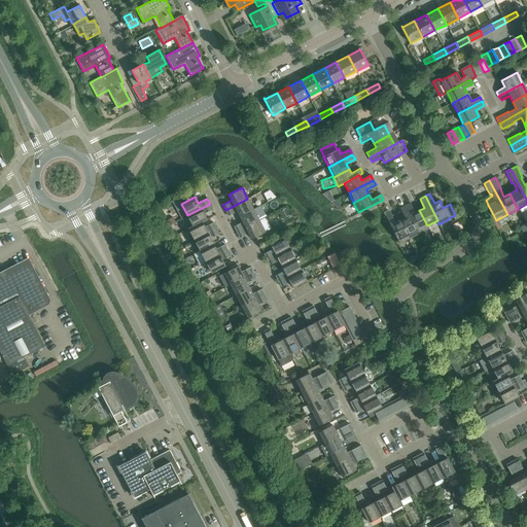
[(253,210),(247,199),(225,210),(229,216),(237,211),(240,217),(253,210)]
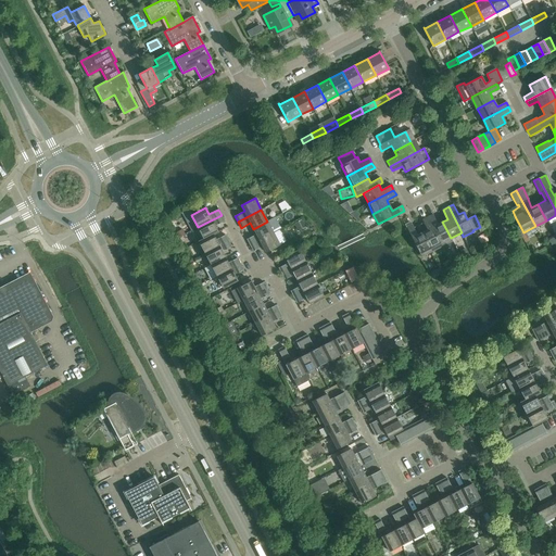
[(198,227),(203,238),(203,239),(213,234),(213,235),(218,231),(215,226),(219,224),(224,220),(222,215),(198,227)]
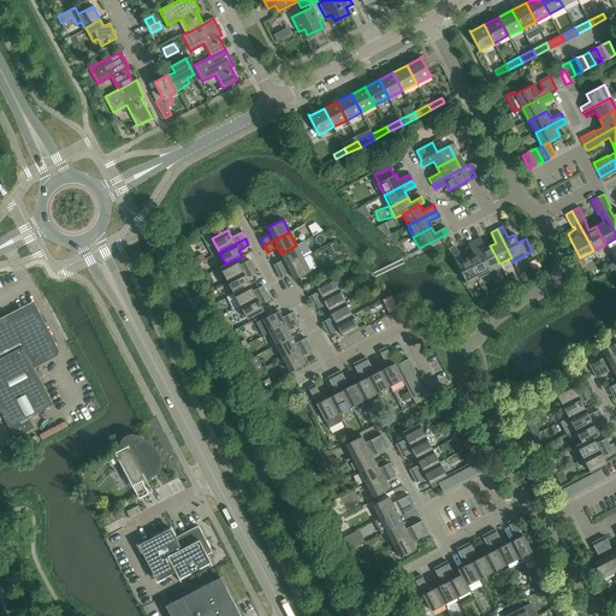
[(485,249),(479,238),(473,241),(487,270),(499,264),(490,246),(485,249)]
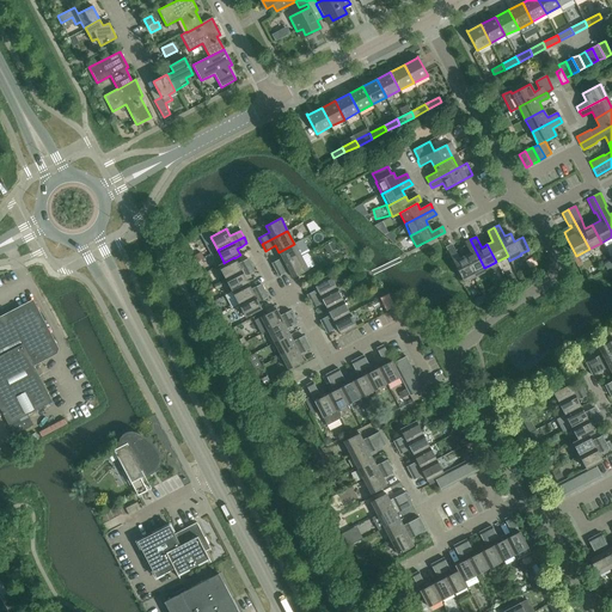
[(470,239),(465,243),(470,254),(464,256),(475,277),(487,271),(484,268),(470,239)]
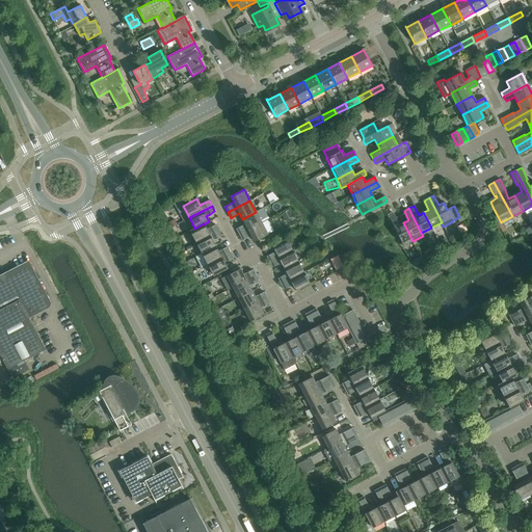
[(256,212),(242,219),(245,224),(236,229),(239,235),(262,222),(256,212)]
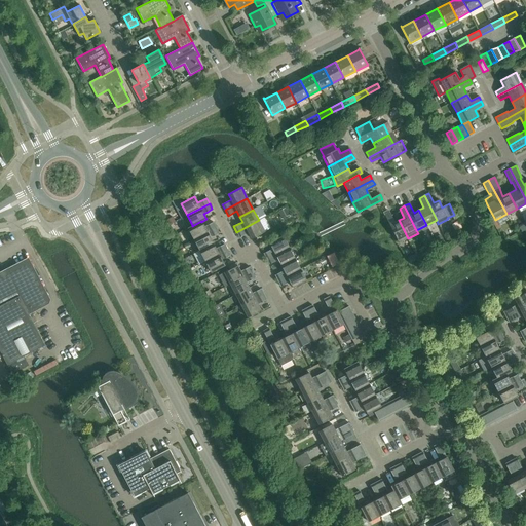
[(395,222),(389,213),(384,216),(399,242),(408,238),(399,220),(395,222)]
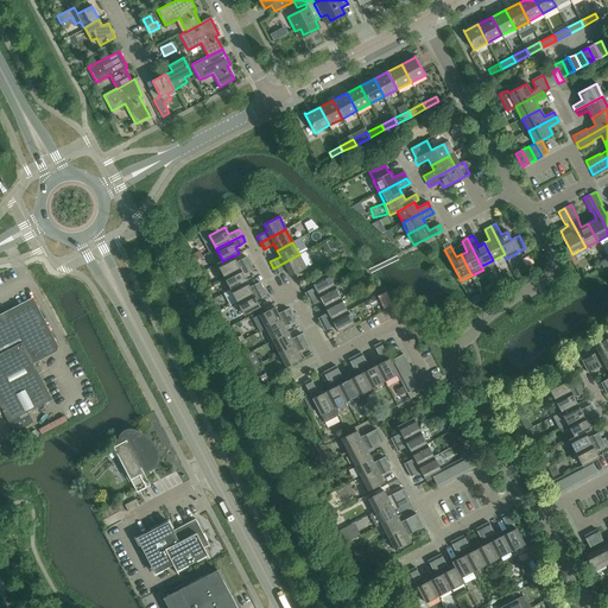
[(200,249),(192,253),(195,259),(202,255),(200,249)]
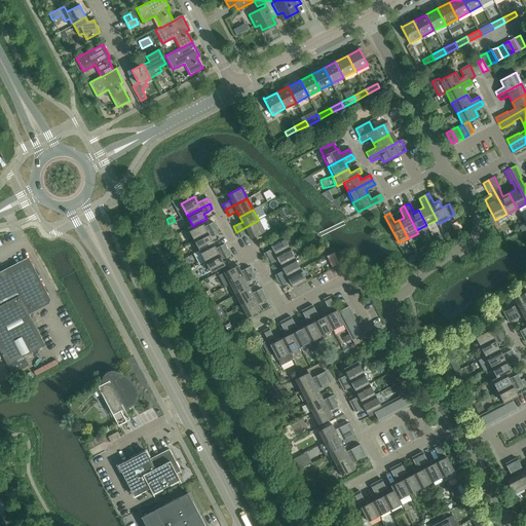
[(259,220),(236,232),(239,237),(248,232),(251,238),(265,231),(259,220)]
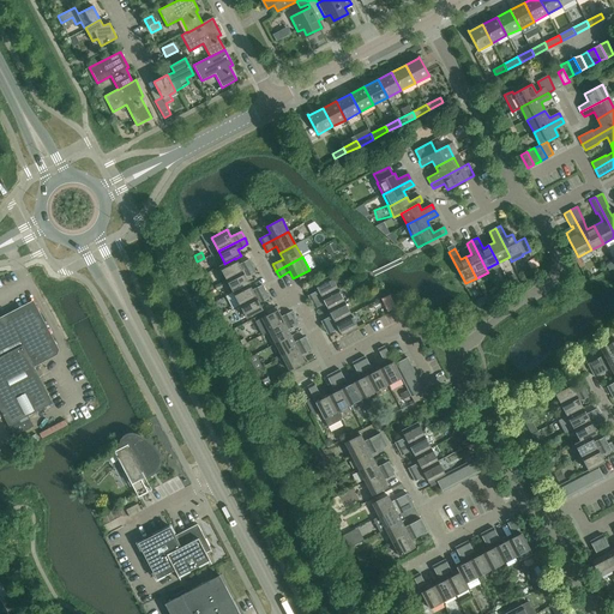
[(224,264),(224,263),(218,266),(226,280),(252,266),(248,259),(239,265),(235,259),(235,258),(224,264)]
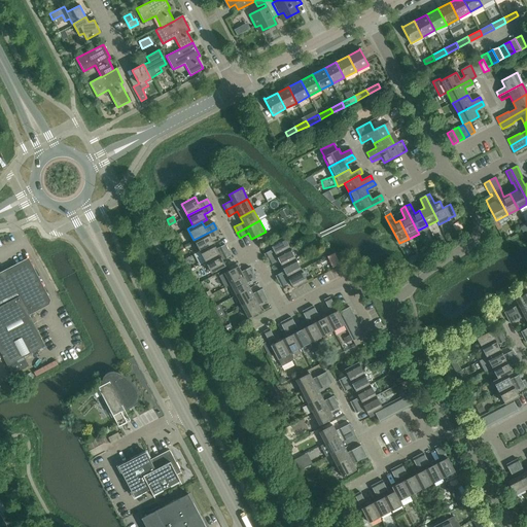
[(216,229),(194,240),(200,251),(213,244),(210,238),(219,234),(216,229)]
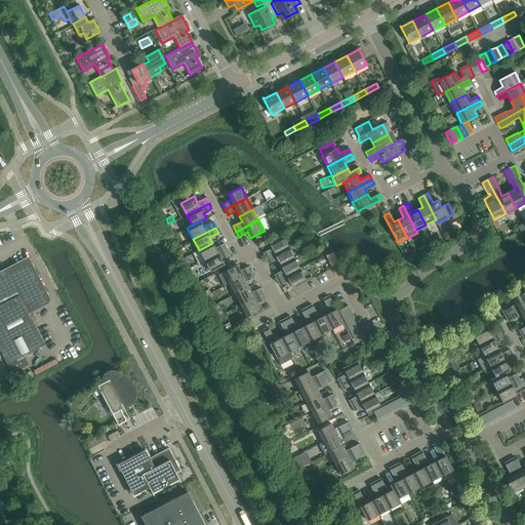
[(272,248),(263,253),(266,258),(288,246),(282,235),(269,242),(272,248)]
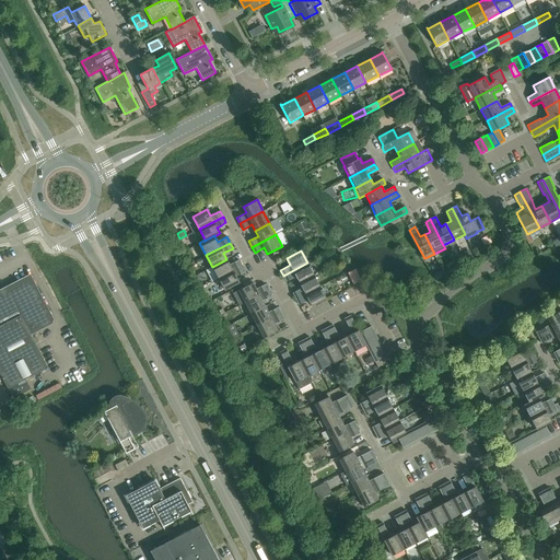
[(230,265),(226,259),(212,267),(218,278),(242,266),(240,259),(230,265)]
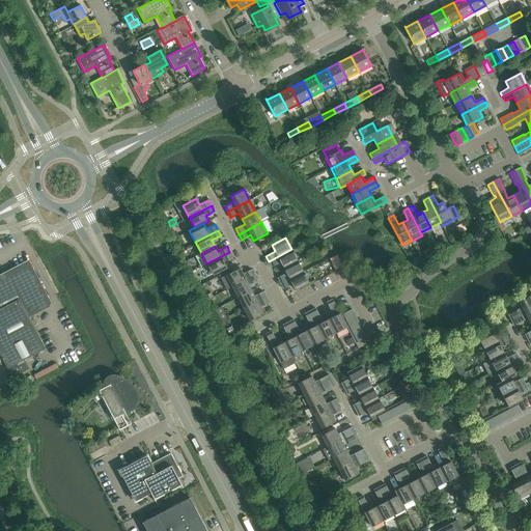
[(291,249),(269,261),(272,267),(281,262),(283,268),(298,260),(291,249)]
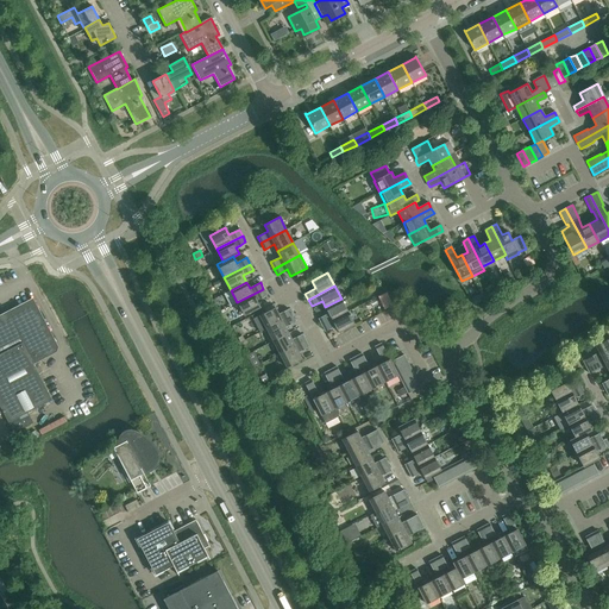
[(263,289),(237,302),(244,315),(259,307),(256,301),(267,295),(263,289)]
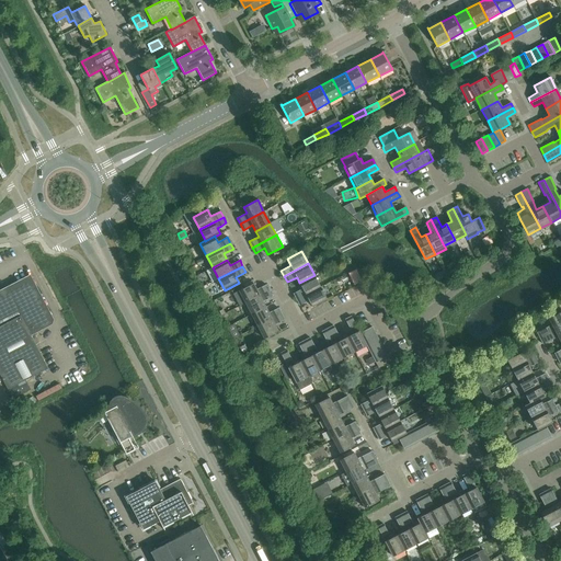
[(362,281),(356,268),(348,273),(354,285),(362,281)]
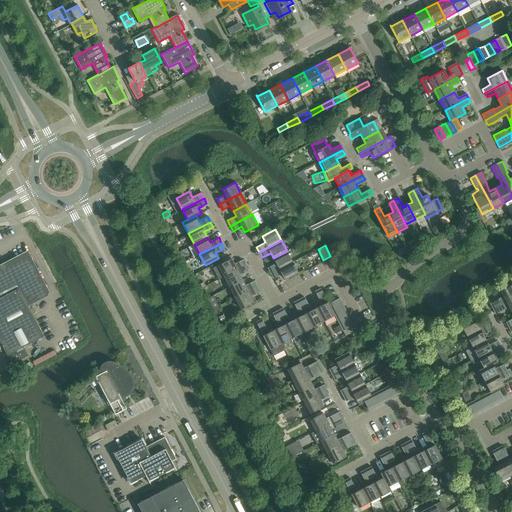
[(276,264),(267,268),(270,274),(292,262),(287,251),(273,258),(276,264)]
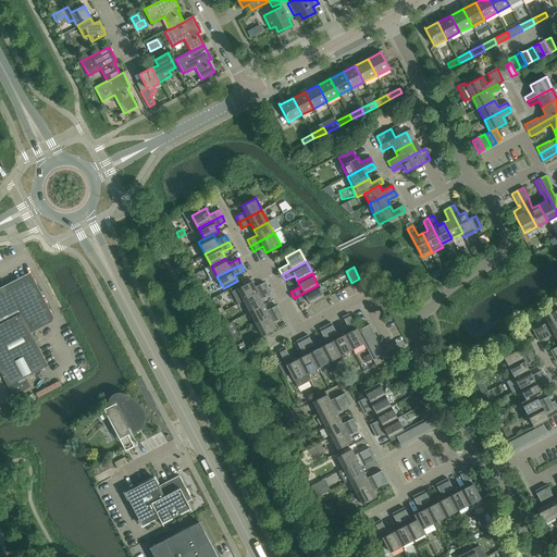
[(28,277),(0,292),(0,371),(8,386),(13,396),(31,387),(25,378),(47,366),(27,327),(49,317),(28,277)]
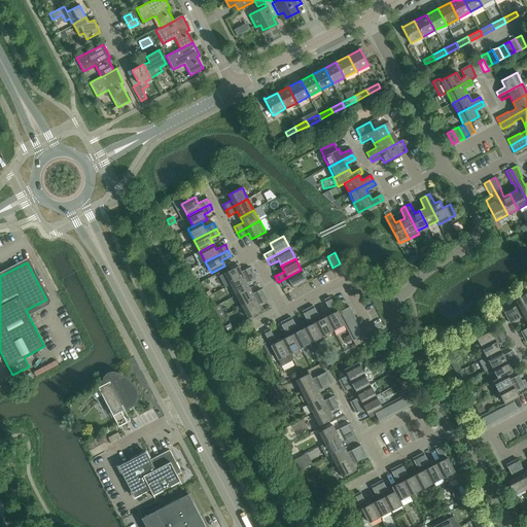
[(241,272),(238,267),(224,273),(231,284),(252,273),(250,268),(241,272)]
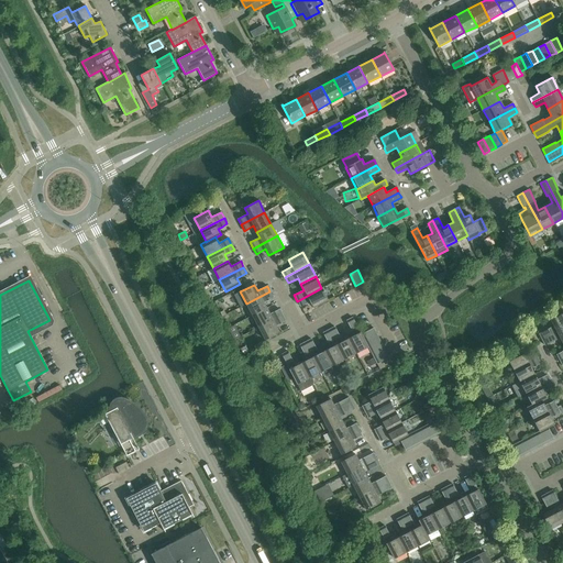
[(328,300),(321,288),(297,301),(300,307),(310,301),(313,308),(328,300)]
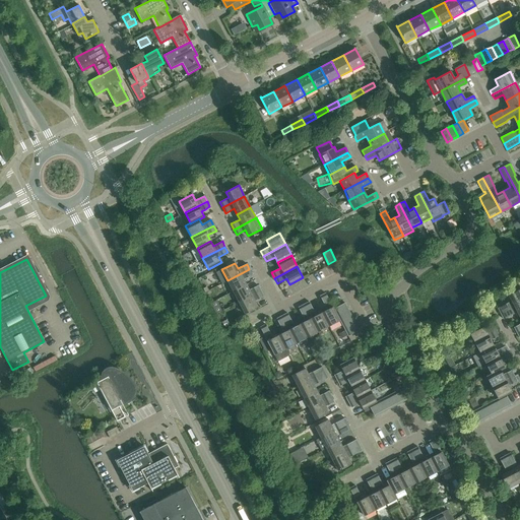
[(252,274),(249,269),(228,280),(233,291),(247,284),(244,279),(252,274)]
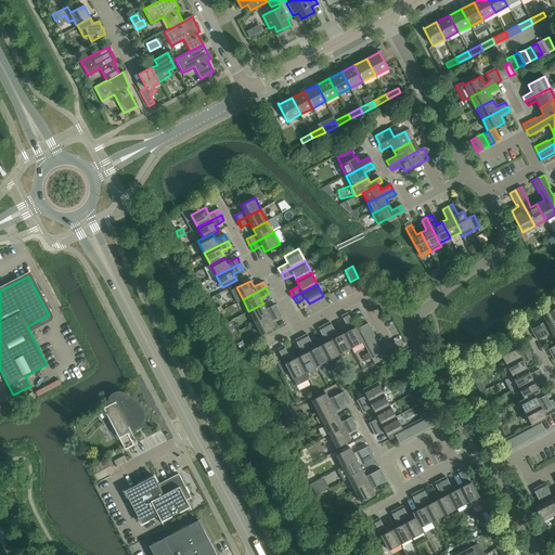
[(263,304),(248,311),(255,323),(279,310),(275,305),(266,309),(263,304)]
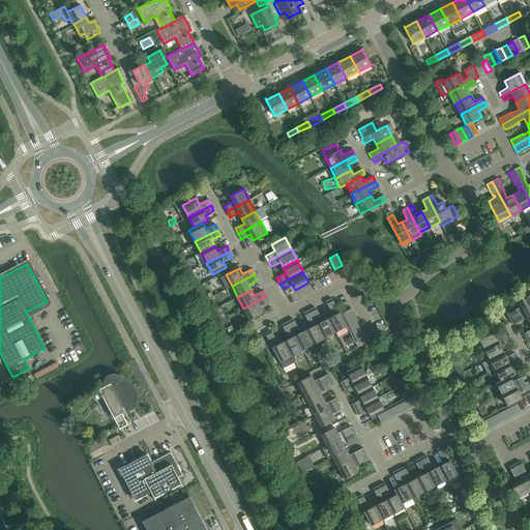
[(521,307),(507,315),(509,320),(529,308),(529,294),(518,301),(521,307)]
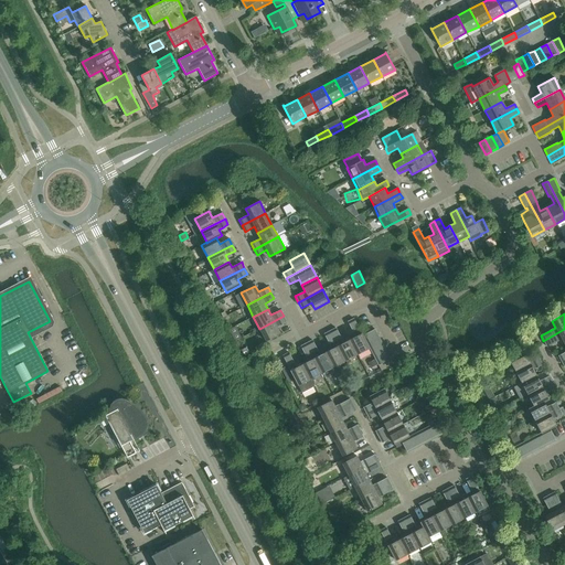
[(284,316),(259,329),(266,341),(280,333),(277,327),(286,322),(284,316)]
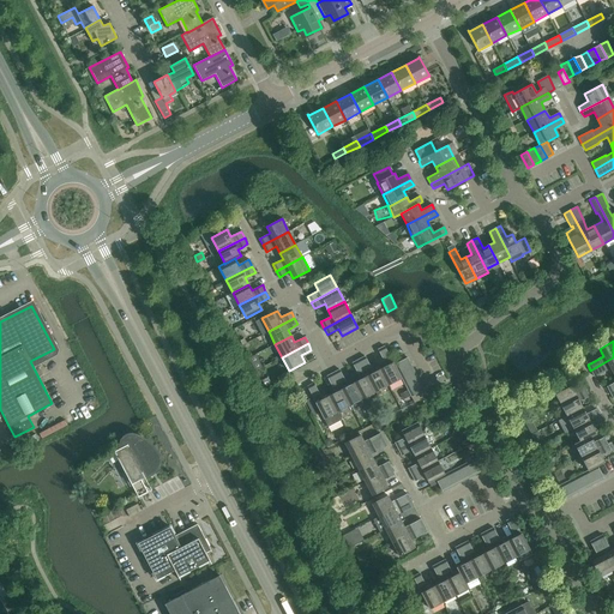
[(384,347),(378,349),(386,366),(379,369),(387,385),(401,378),(397,371),(393,365),(384,347)]
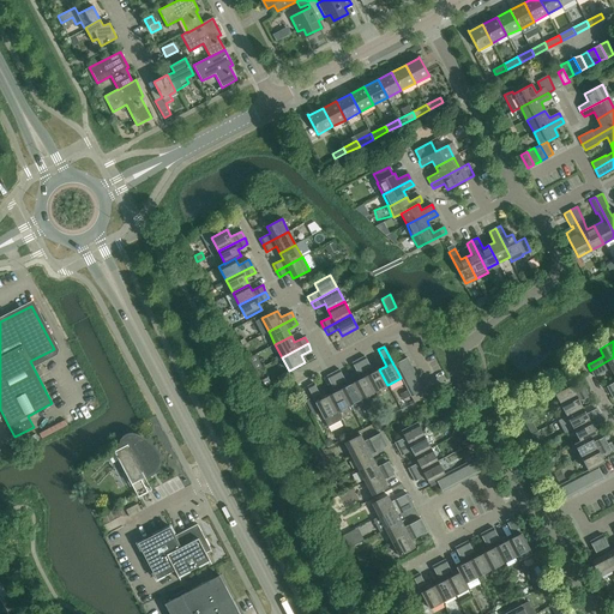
[(373,373),(365,356),(359,360),(375,392),(387,385),(379,369),(373,373)]
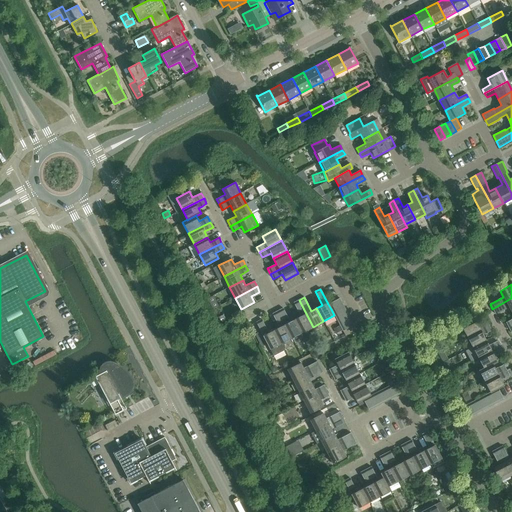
[(339,298),(331,302),(328,304),(331,309),(342,304),(339,298)]
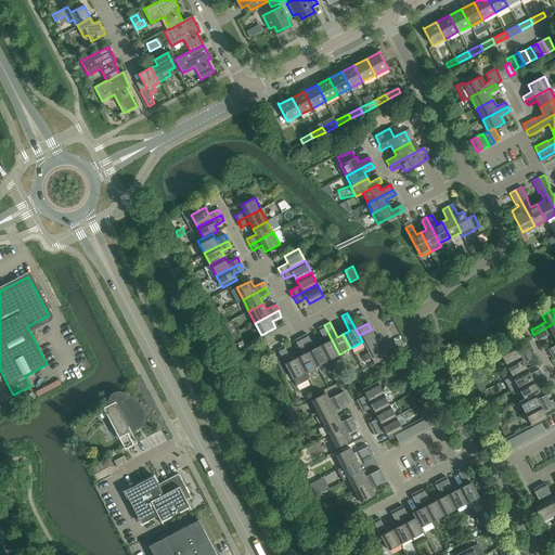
[(554,338),(554,323),(533,335),(537,340),(551,333),(554,339),(554,338)]
